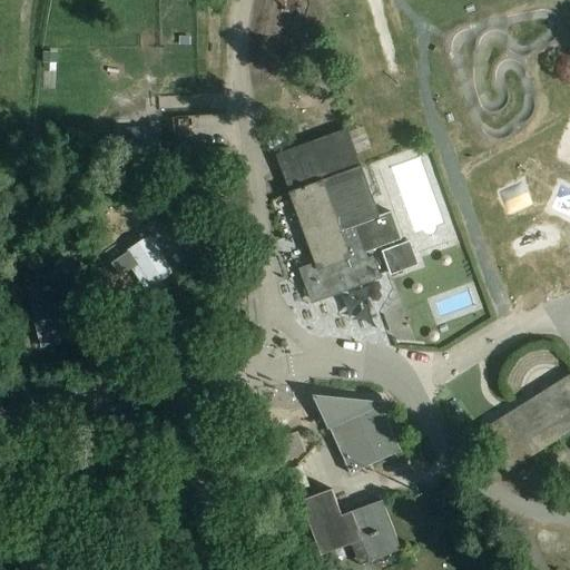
[(499,96),(479,105),(488,124),(509,115),(499,96)]
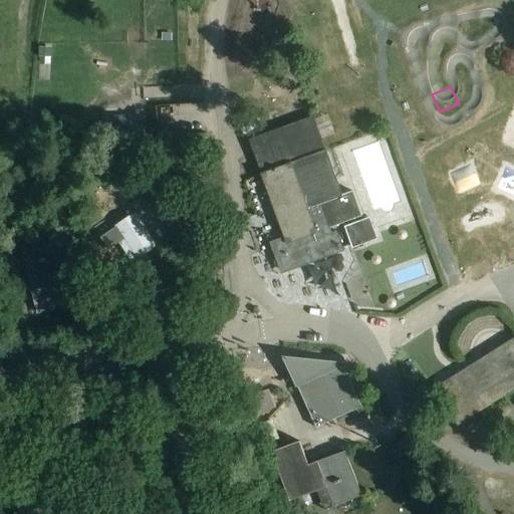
[(147,114),(106,117),(108,142),(149,140),(147,114)]
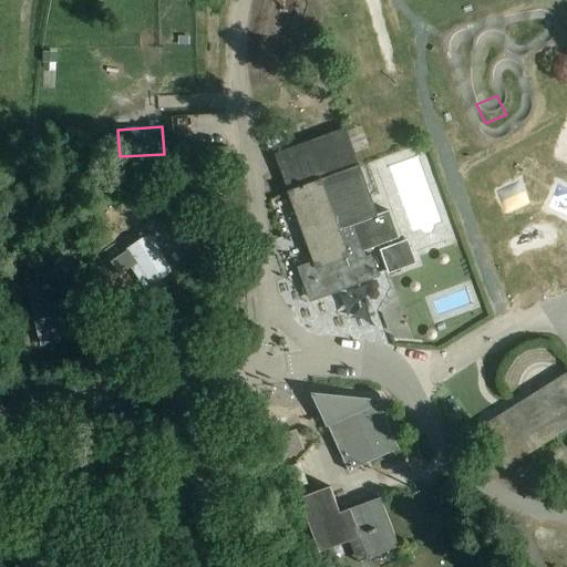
[(389,210),(377,215),(346,127),(274,154),(315,265),(301,269),(312,301),(379,277),(370,254),(366,256),(364,250),(389,241),(399,237),(389,210)]
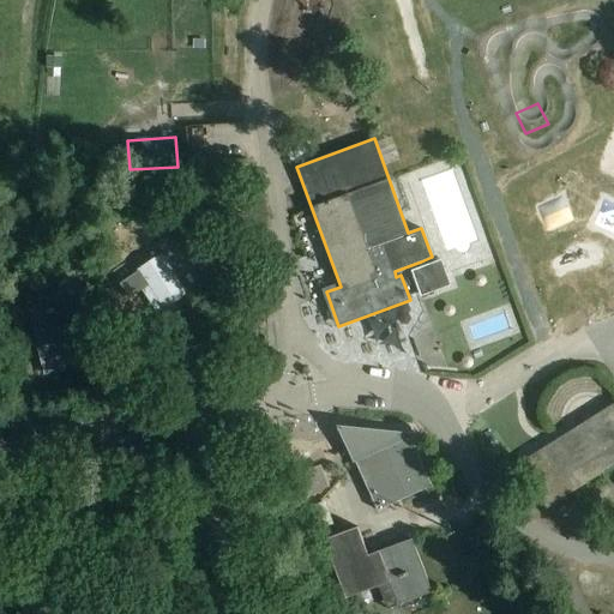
[(603,277),(613,275),(613,218),(590,226),(603,277)]
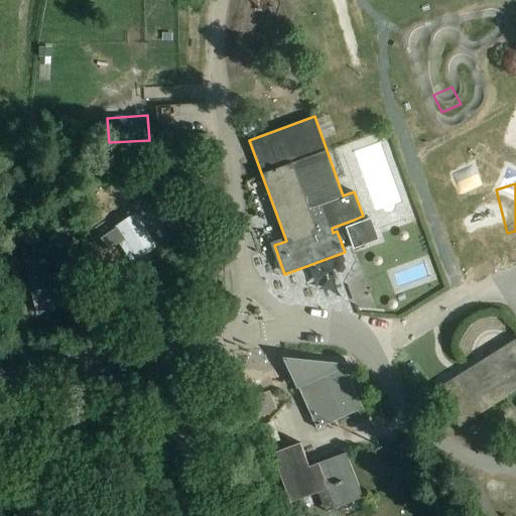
[(136,201),(109,218),(114,226),(141,209),(136,201)]
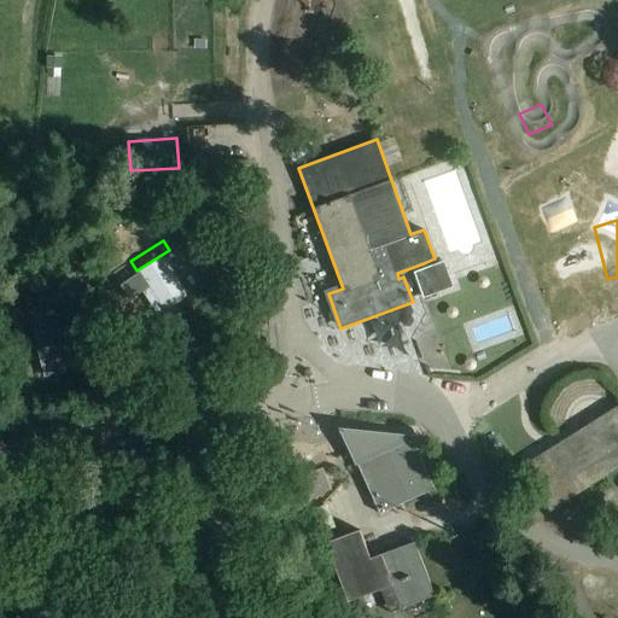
[(164,255),(120,287),(130,302),(149,290),(165,314),(173,309),(193,295),(164,255)]
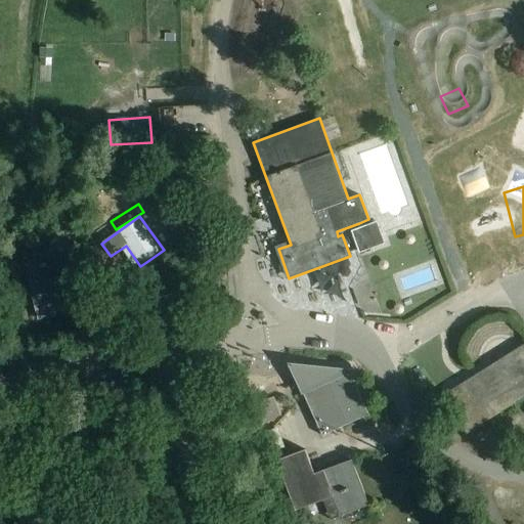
[(377,223),(351,232),(359,254),(385,245),(377,223)]
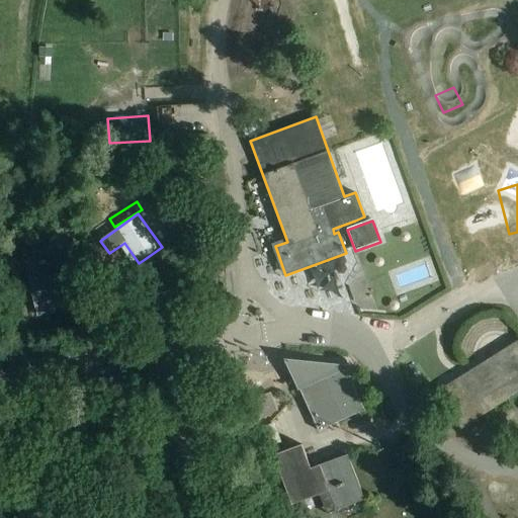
[(50,264),(36,267),(34,259),(25,262),(38,316),(68,309),(59,270),(52,271),(50,264)]
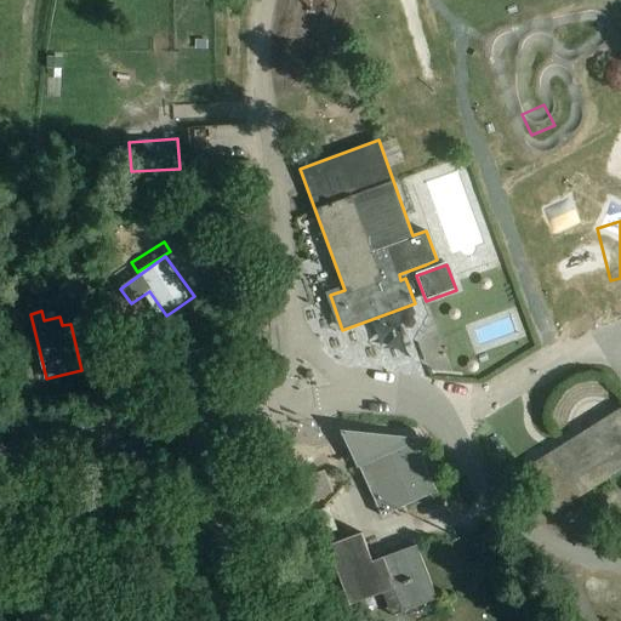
[(553,513),(620,471),(620,408),(525,468),(553,513)]
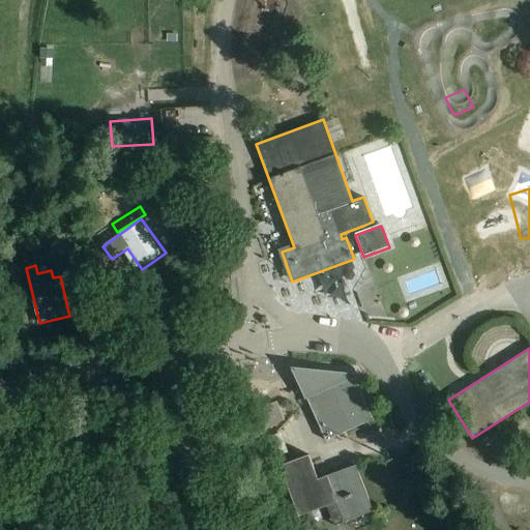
[(290,367),(305,401),(307,400),(326,441),(373,420),(354,379),(361,375),(290,367)]
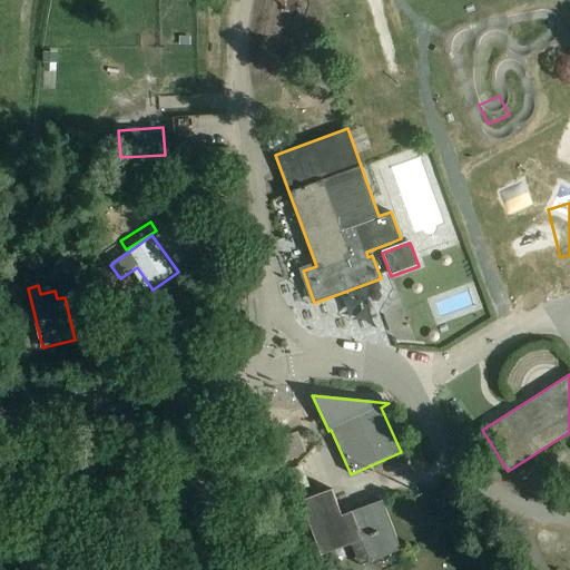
[(306,453),(298,432),(277,441),(285,462),(306,453)]
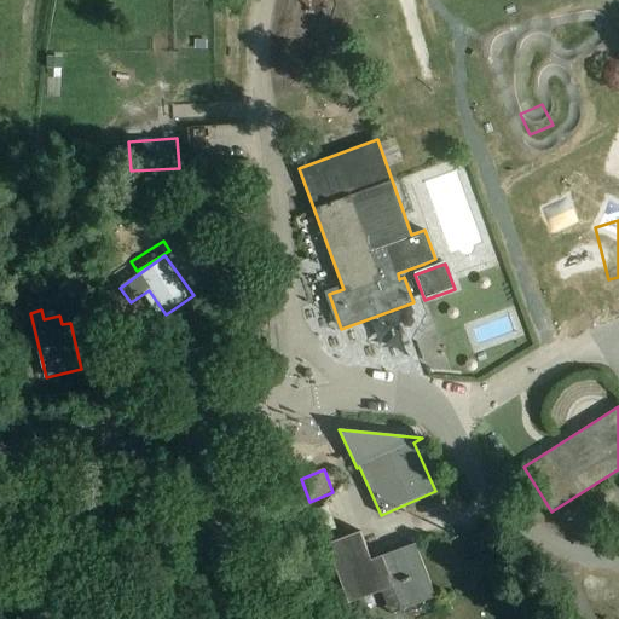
[(360,533),(327,545),(350,605),(382,591),(391,614),(437,597),(416,544),(371,561),(360,533)]
